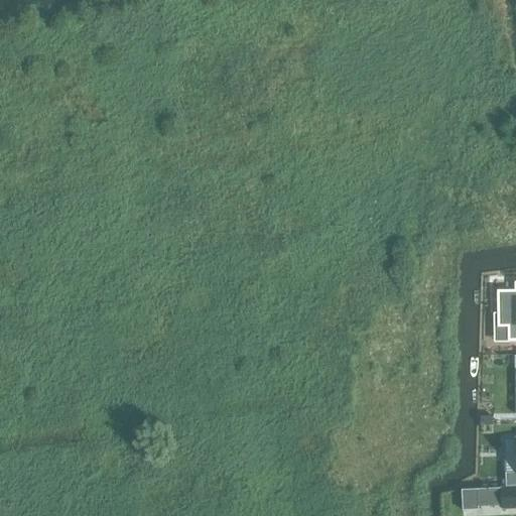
[(515,290),(498,290),(498,327),(508,327),(509,341),(515,340),(515,281),(515,282),(515,290)]
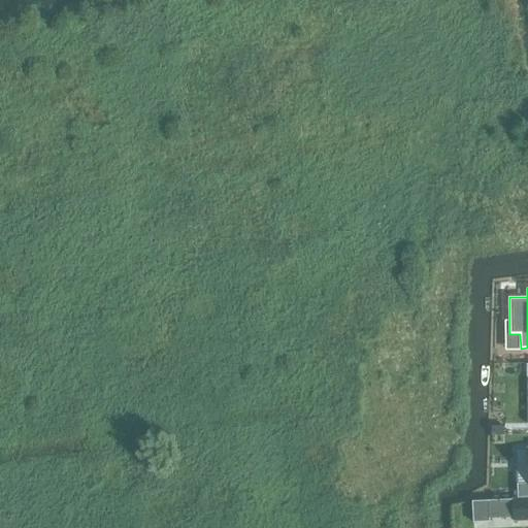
[(492,425),(492,434),(504,434),(504,426),(492,425)]
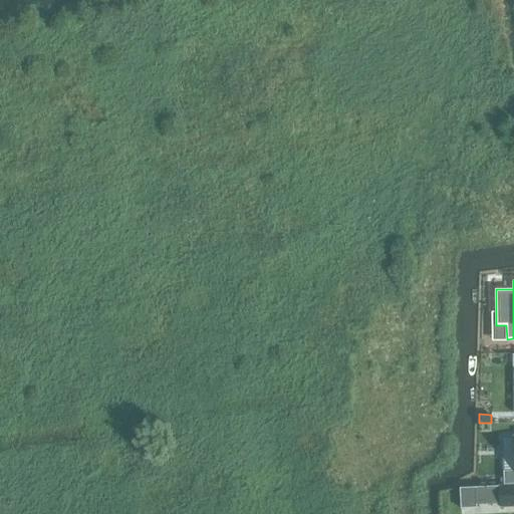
[(513,437),(502,438),(504,484),(513,483),(513,437)]
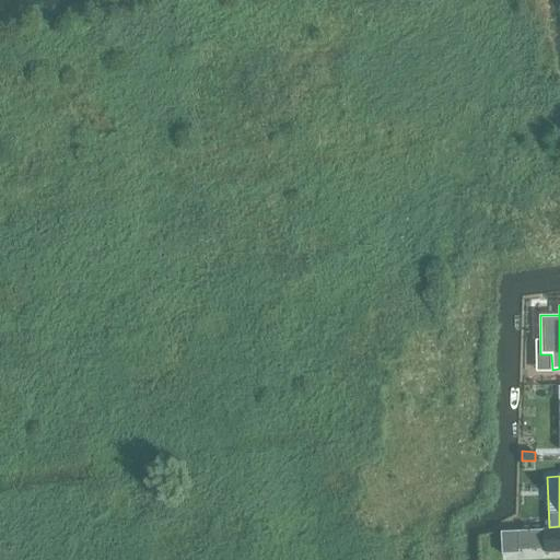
[(559,528),(546,529),(546,540),(547,551),(559,550),(559,528)]
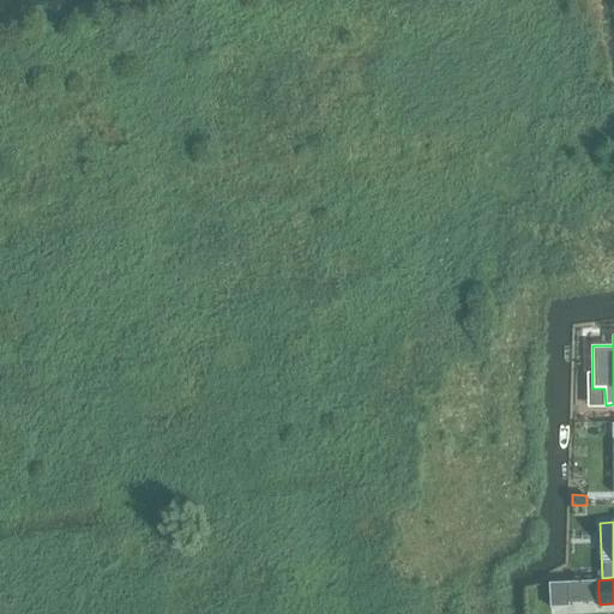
[(569,582),(549,583),(551,607),(570,606),(569,582)]
